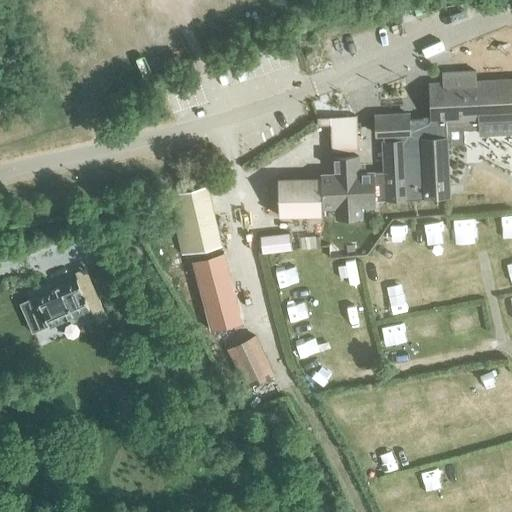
[(483,129),(482,120),(511,118),(511,79),(428,84),(430,119),(409,120),(409,113),(373,115),(375,138),(385,137),(386,155),(386,160),(385,160),(386,172),(361,173),(360,155),(336,157),(337,174),(324,174),(324,178),(281,180),(282,216),(325,214),(324,203),(411,199),(452,197),(452,181),(449,144),(455,144),(466,143),(465,130),(483,129)]
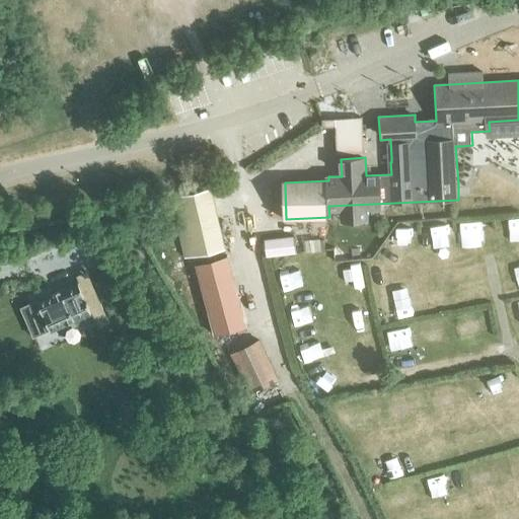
[(338,121),(340,152),(365,151),(363,120),(338,121)]
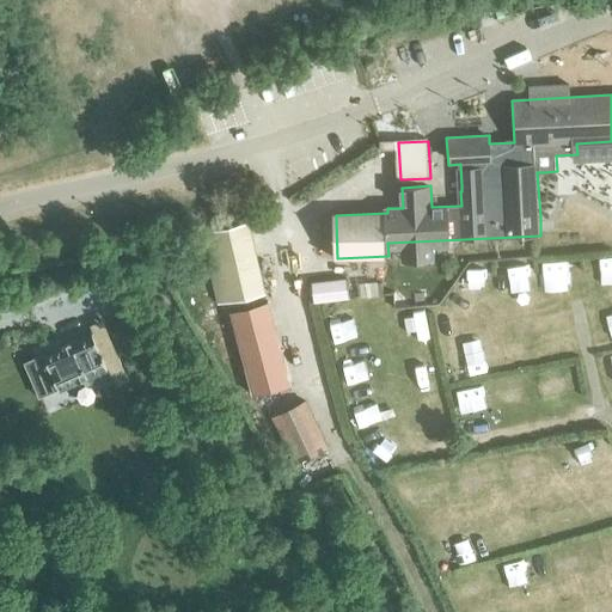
[(202,236),(219,307),(265,297),(249,225),(202,236)]
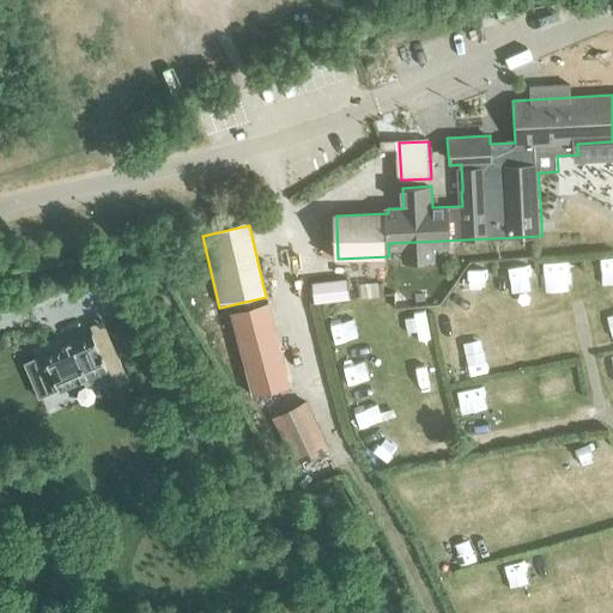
[(229,316),(252,396),(290,387),(268,305),(229,316)]
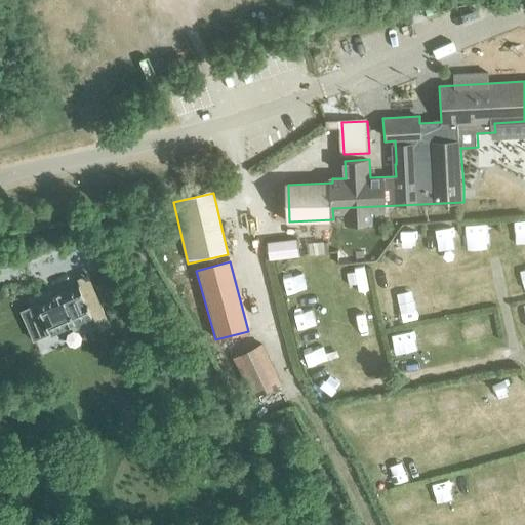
[(37,305),(49,334),(91,316),(78,286),(37,305)]
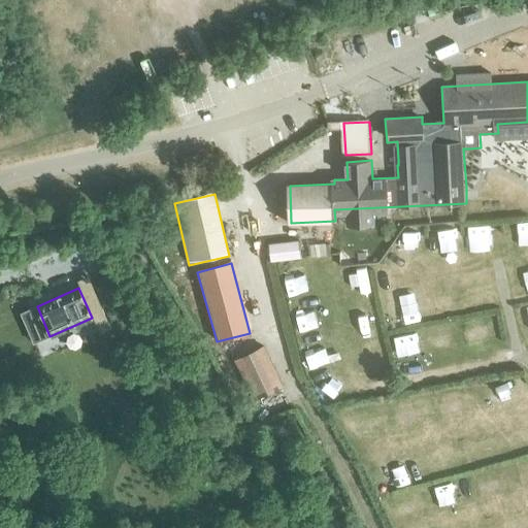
[(234,361),(253,402),(283,388),(263,348),(234,361)]
